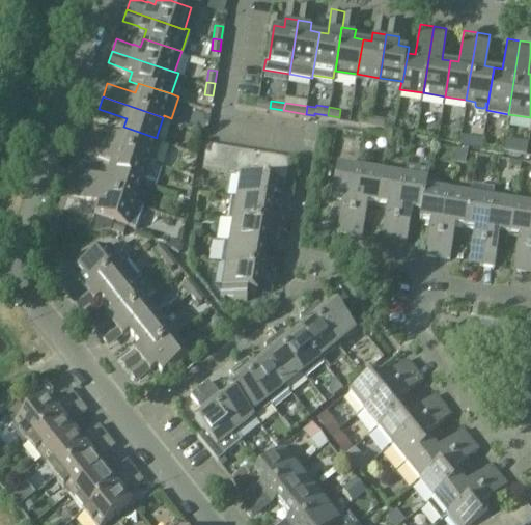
[(372,123),(373,114),(360,112),(359,121),(372,123)]
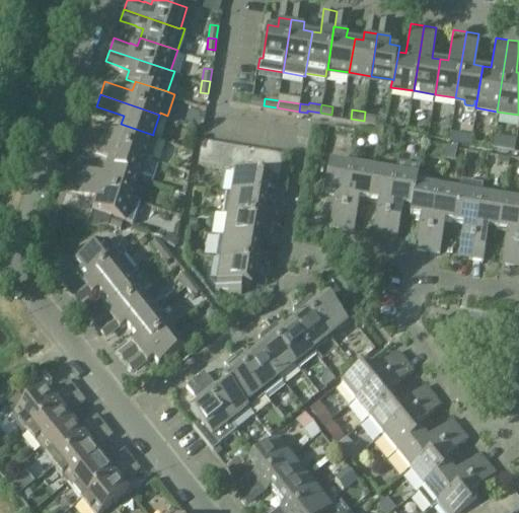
[(365,112),(364,121),(375,123),(376,114),(365,112)]
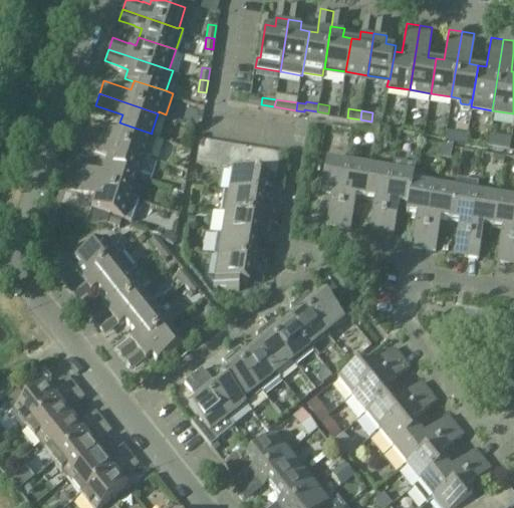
[(85,135),(145,154),(150,155),(157,134),(152,132),(152,134),(119,122),(116,130),(90,120),(85,135)]
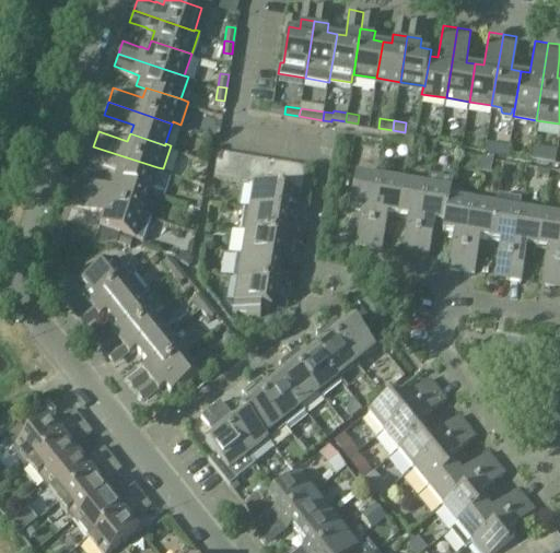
[(486,146),(509,150),(510,141),(487,138),(486,146)]
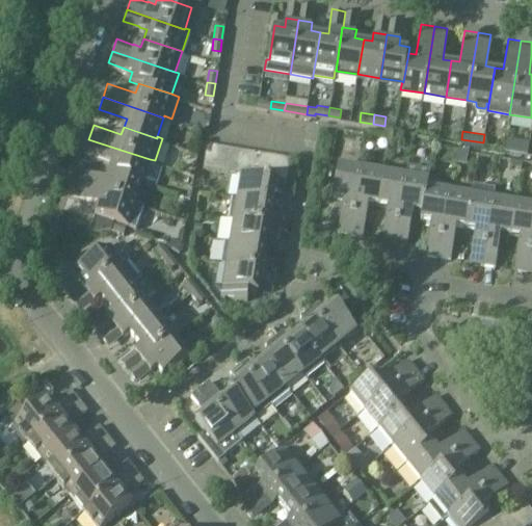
[(507,145),(527,147),(528,136),(508,134),(507,145)]
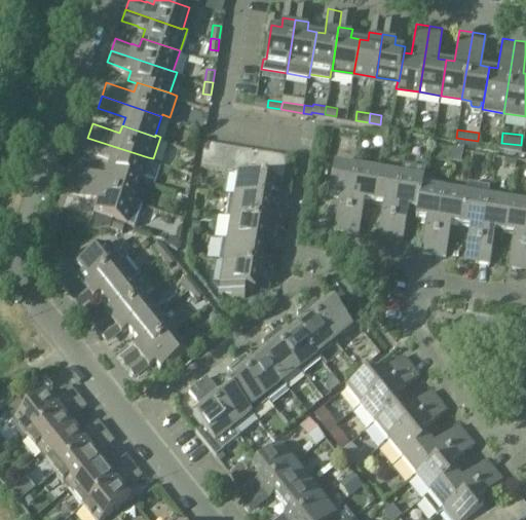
[(148,157),(87,138),(83,149),(111,158),(108,168),(141,178),(148,157)]
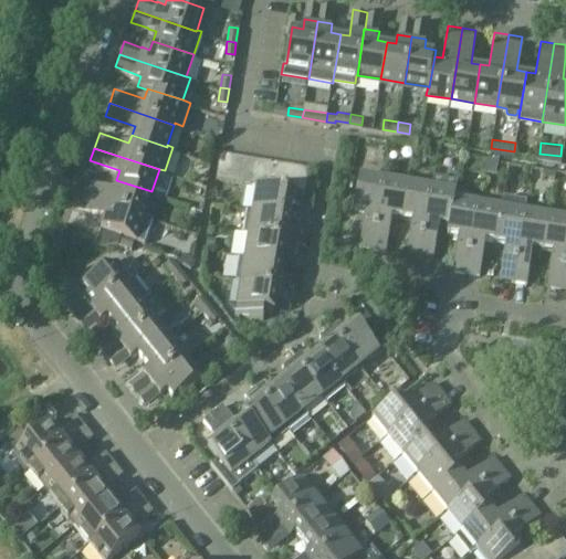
[(229,179),(232,153),(220,150),(216,177),(229,179)]
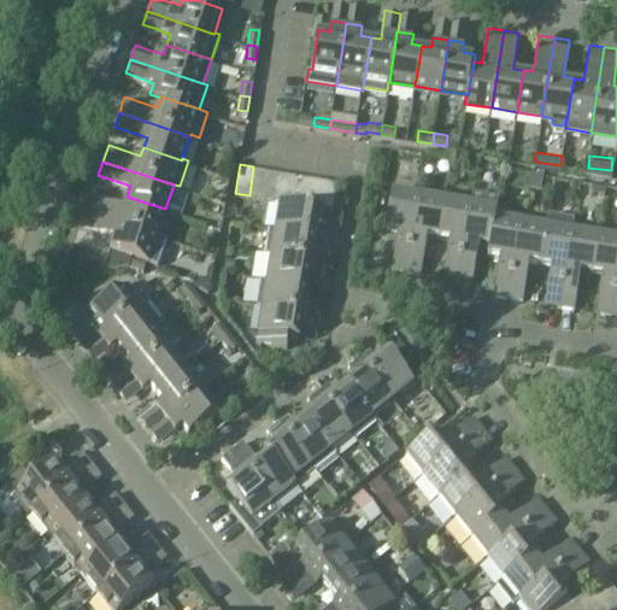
[(262,198),(266,168),(253,166),(250,195),(262,198)]
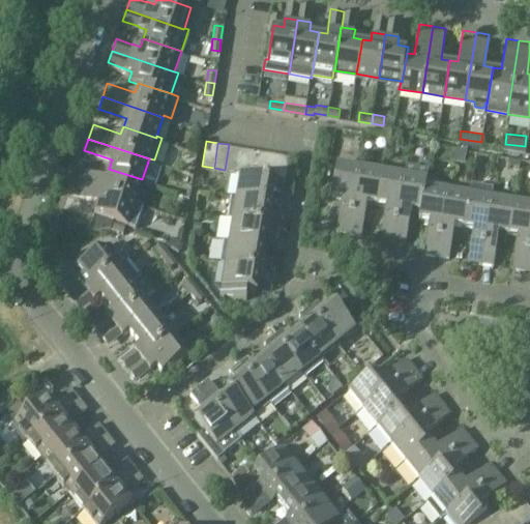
[(229,144),(225,170),(236,171),(240,146),(229,144)]
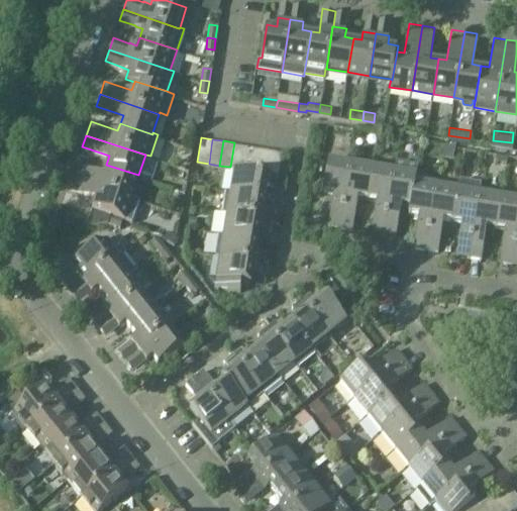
[(234,142),(230,167),(233,168),(230,188),(264,194),(266,183),(277,185),(278,175),(267,173),(254,171),(243,169),(246,144),(234,142)]
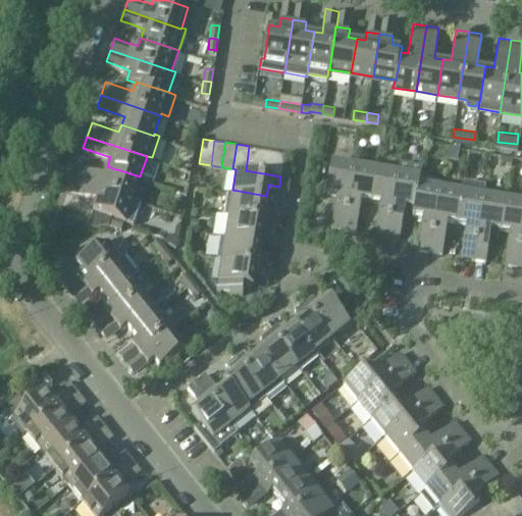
[(246,170),(257,172),(261,148),(249,146),(246,170)]
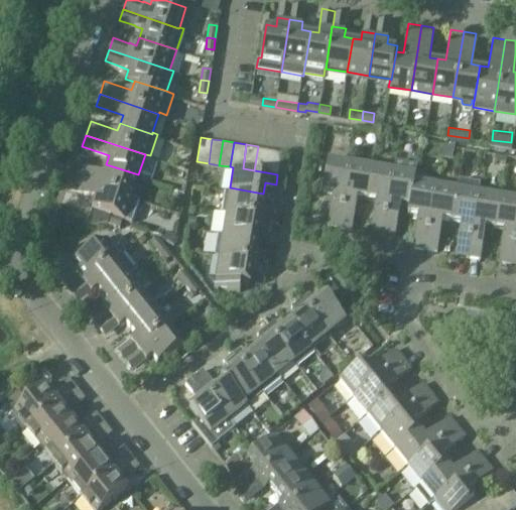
[(254,170),(266,172),(270,148),(258,146),(254,170)]
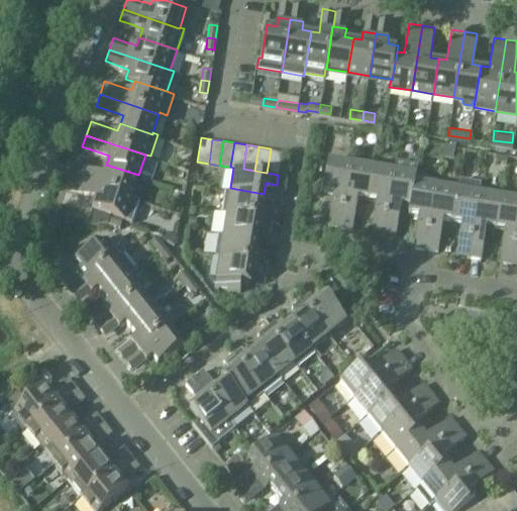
[(282,149),(271,148),(267,173),(278,175),(282,149)]
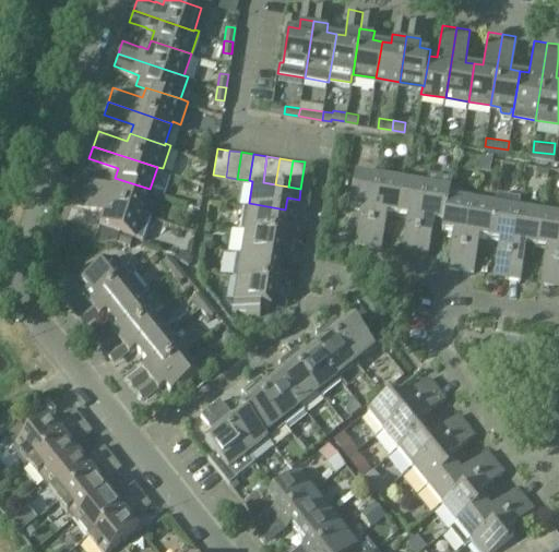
[(368,243),(380,174),(355,170),(349,204),(361,205),(356,241),(368,243)]
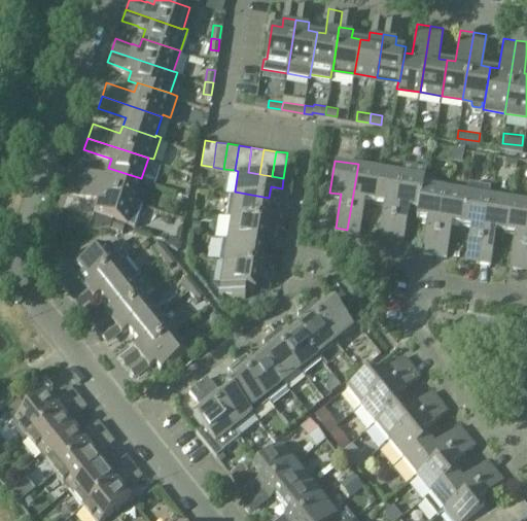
[(420,207),(424,178),(425,175),(423,175),(425,165),(402,161),(400,171),(401,171),(391,237),(405,239),(410,206),(419,207),(420,207)]
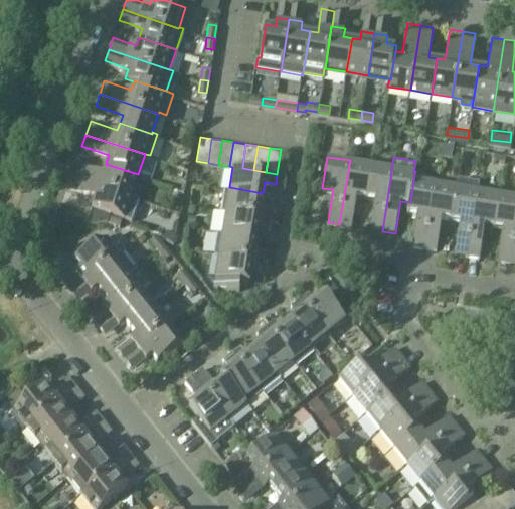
[(371,164),(350,160),(339,224),(352,226),(357,194),(366,195),(371,164)]
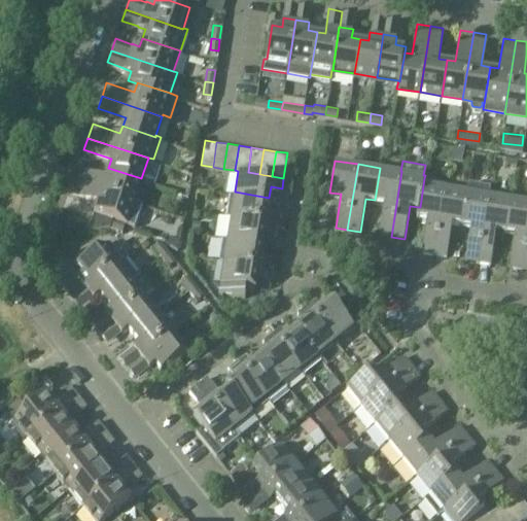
[(141,178),(108,168),(106,175),(78,166),(74,178),(134,199),(141,178)]
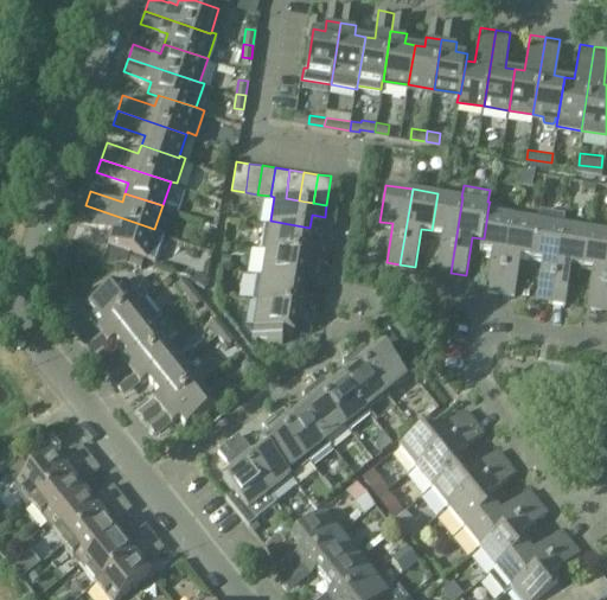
[(436,270),(451,273),(462,197),(461,197),(438,193),(432,230),(442,233),(436,270)]
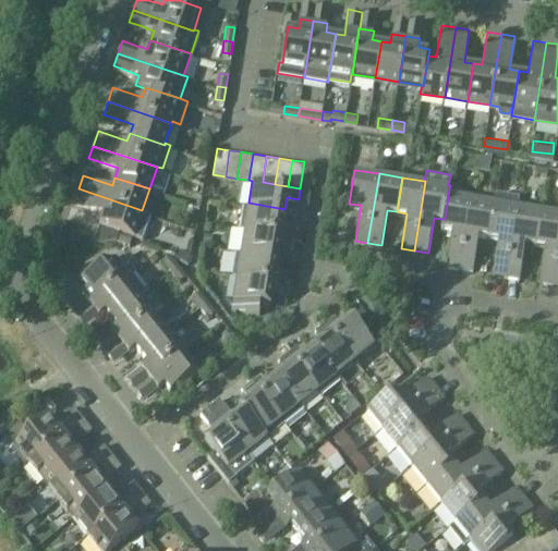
[(120,228),(133,232),(143,235),(150,212),(142,210),(79,188),(74,201),(102,211),(96,233),(97,242),(116,239),(120,228)]
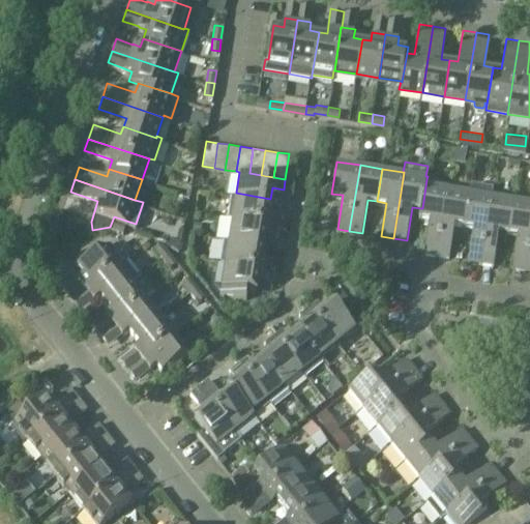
[(447,188),(448,182),(427,179),(422,208),(421,208),(420,216),(430,217),(424,251),(437,253),(447,188)]
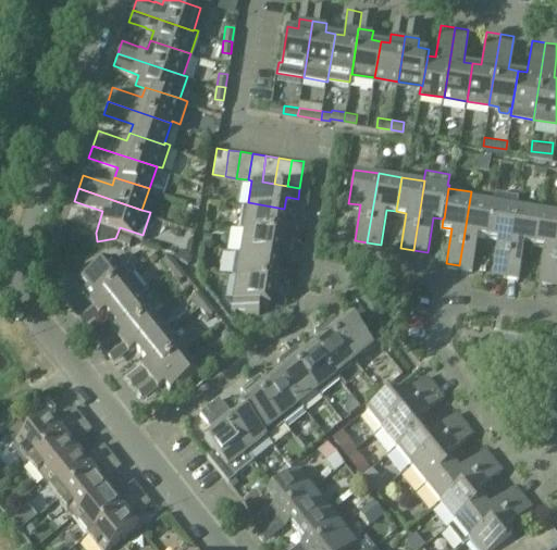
[(477,233),(487,235),(494,202),(470,198),(459,265),(471,267),(477,233)]
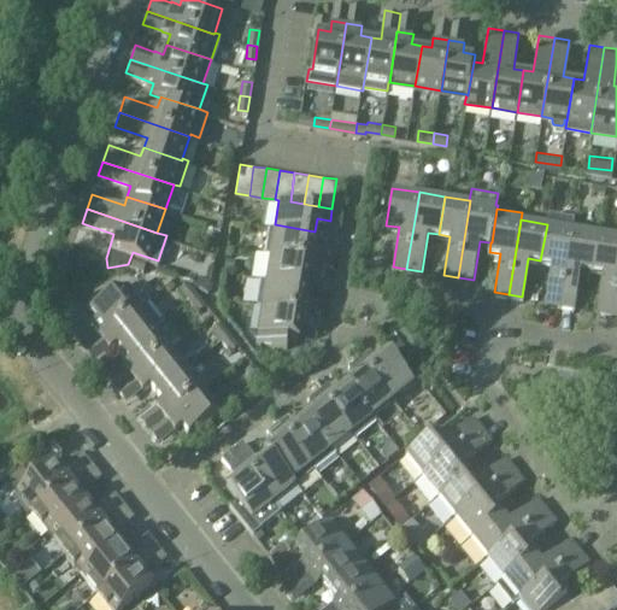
[(270,251),(324,260),(325,246),(312,244),(315,232),(275,224),(269,224),(265,250),(270,251)]
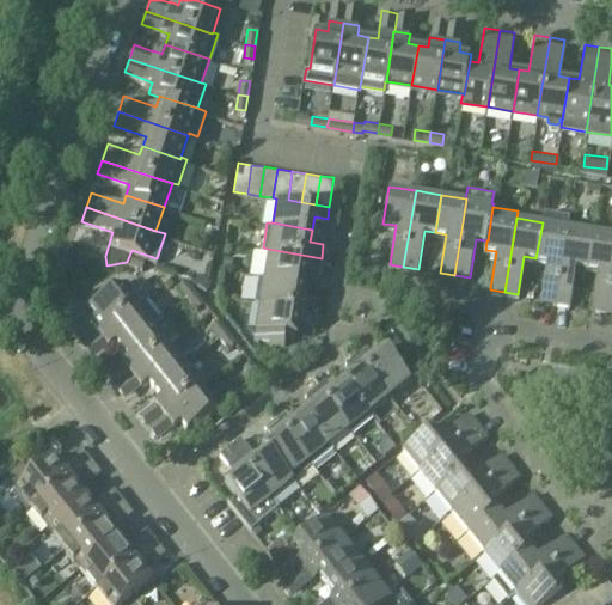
[(540,297),(555,299),(567,226),(543,222),(536,258),(546,260),(540,297)]
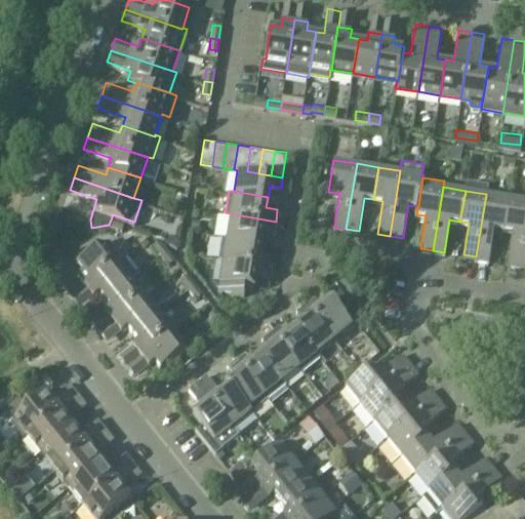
[(493,228),(503,229),(509,198),(486,194),(476,256),(488,258),(493,228)]
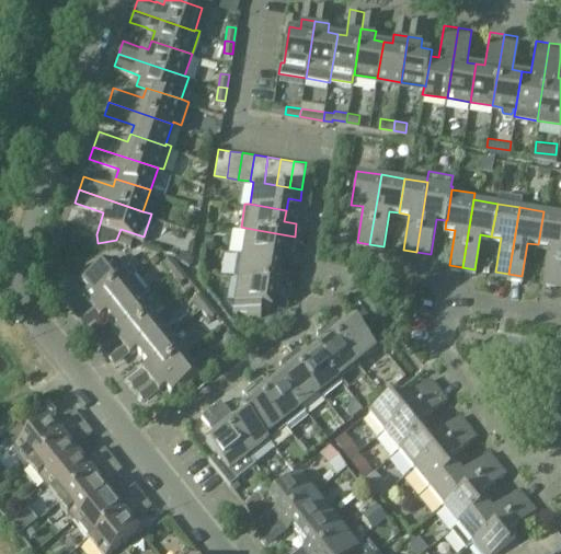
[(541,280),(554,283),(560,245),(560,214),(544,211),(538,244),(547,246),(541,280)]
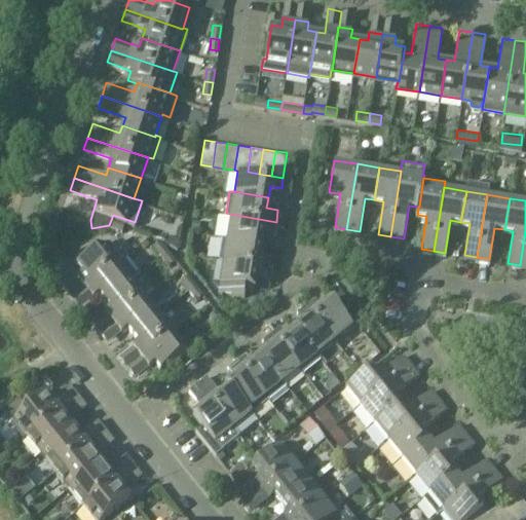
[(230,214),(227,235),(227,236),(261,243),(263,231),(274,233),(276,222),(230,214)]
